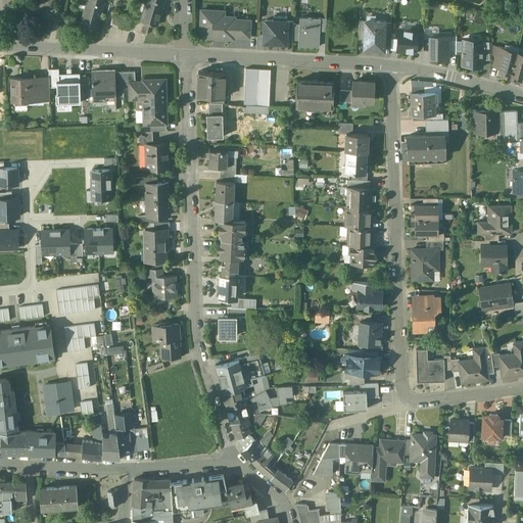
[(37,0),(35,10),(50,14),(53,0),(37,0)]
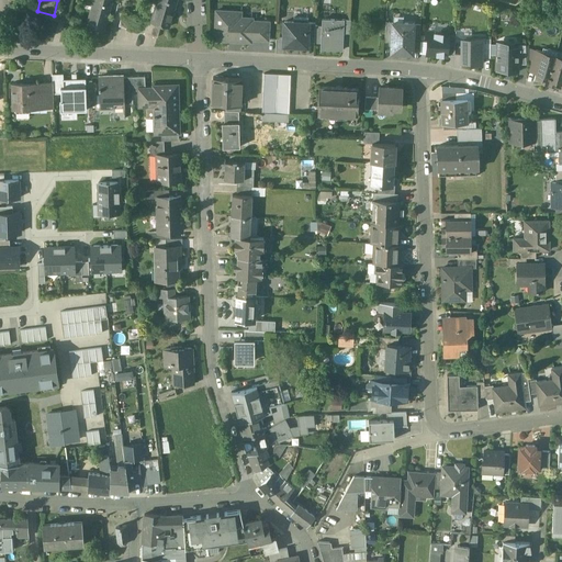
[(87,0),(94,2),(89,25),(104,30),(112,0),(87,0)]
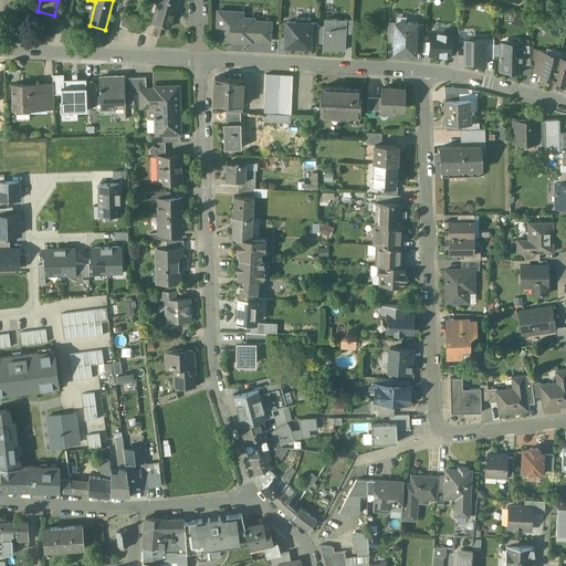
[(159,0),(154,22),(156,22),(163,24),(170,27),(177,0),(159,0)]
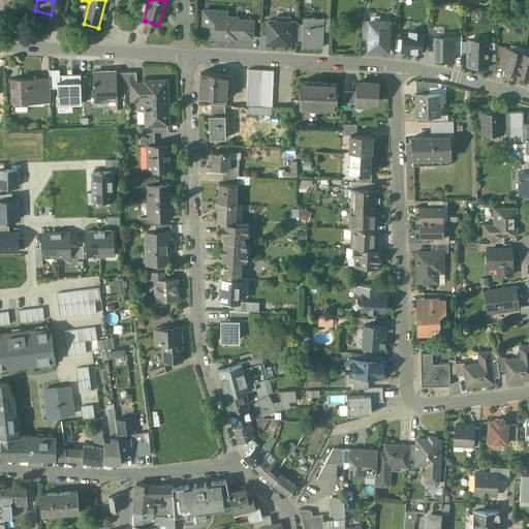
[(227,11),(204,9),(203,37),(216,38),(216,36),(223,37),(223,38),(237,39),(237,36),(238,20),(238,17),(226,17),(227,11)]
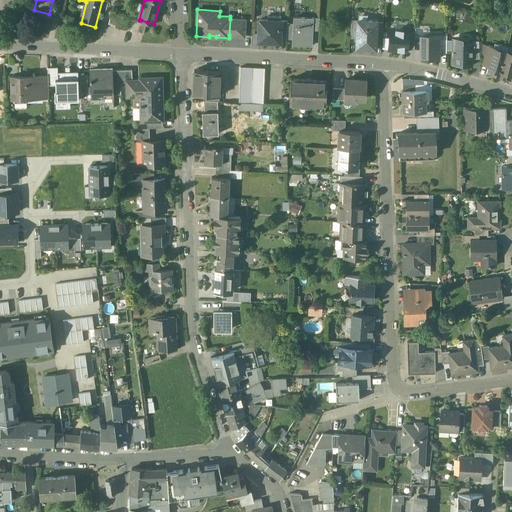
[(118,14),(112,12),(109,24),(114,25),(118,14)]
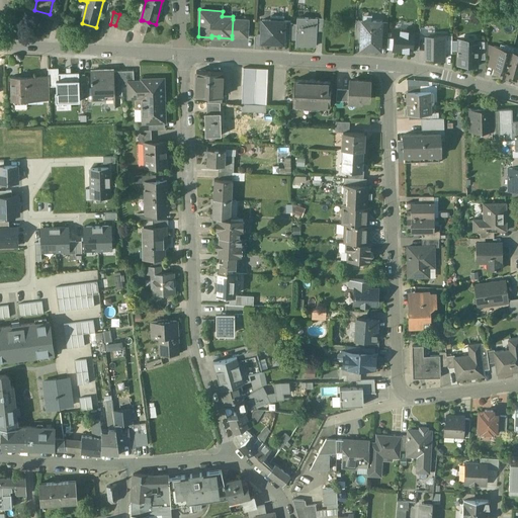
[(125,15),(119,14),(115,25),(121,27),(125,15)]
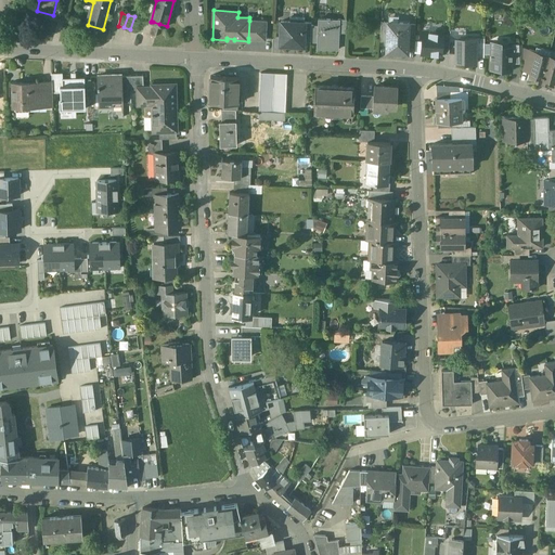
[(140,18),(134,16),(130,29),(137,30),(140,18)]
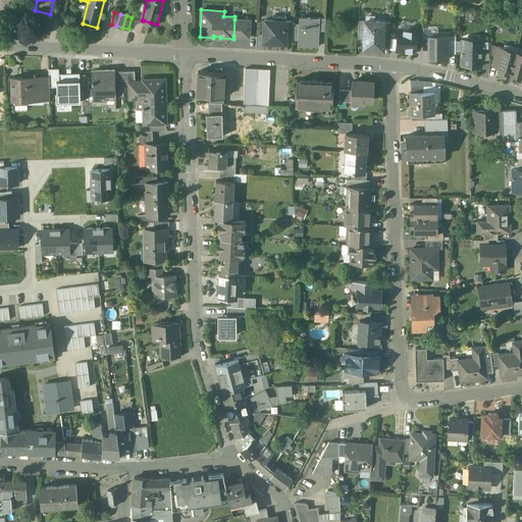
[(286,17),(272,16),(272,20),(264,20),(263,42),(271,42),(271,43),(277,43),(285,43),(285,39),(286,20),(286,17)]
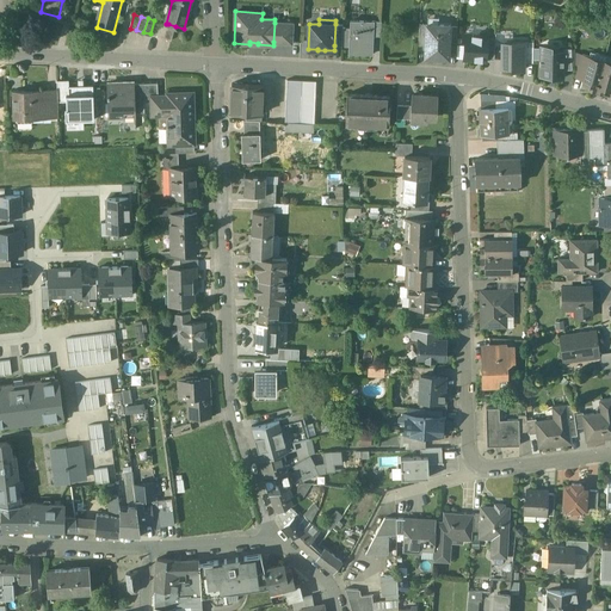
[(161,23),(154,20),(150,34),(158,36),(161,23)]
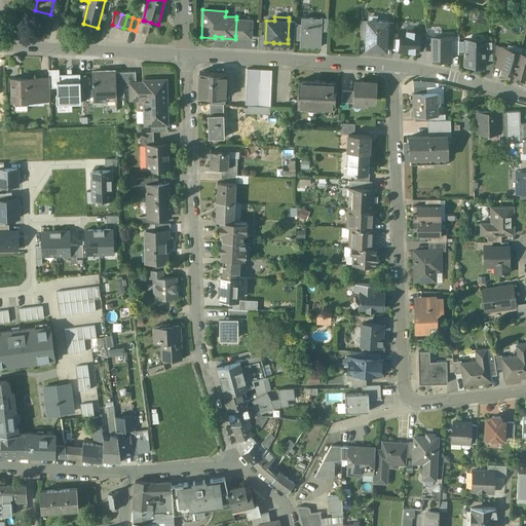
[(321,19),(310,17),(309,19),(302,17),(301,24),(300,40),(300,46),(321,47),(322,31),(322,30),(321,30),(321,19)]
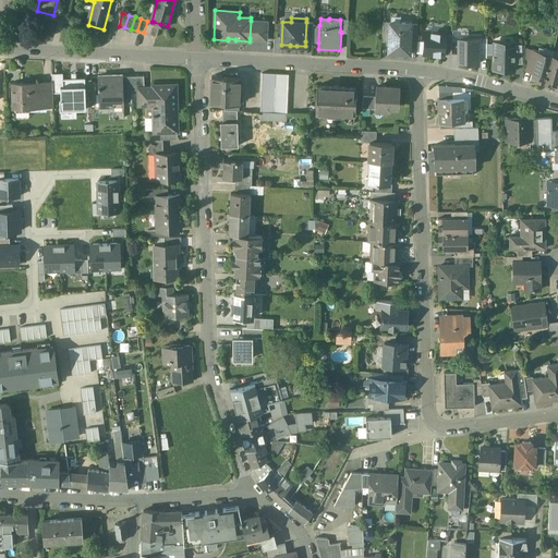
[(147,21),(144,33),(149,35),(154,22),(152,22),(147,21)]
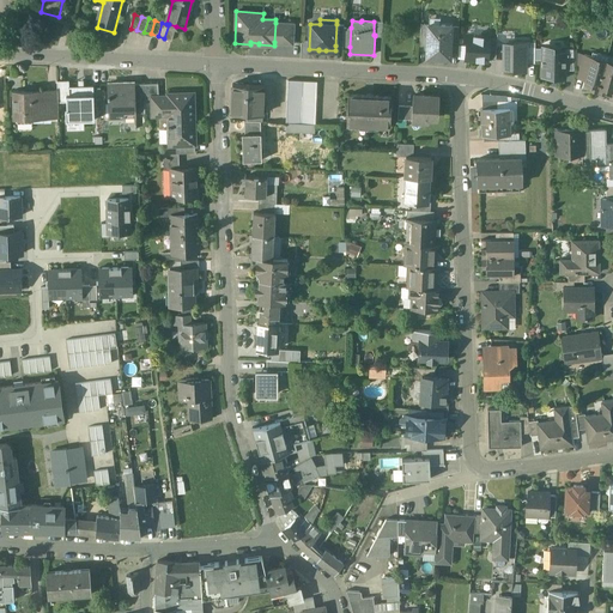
[(293,24),(275,23),(274,42),(292,43),(293,24)]
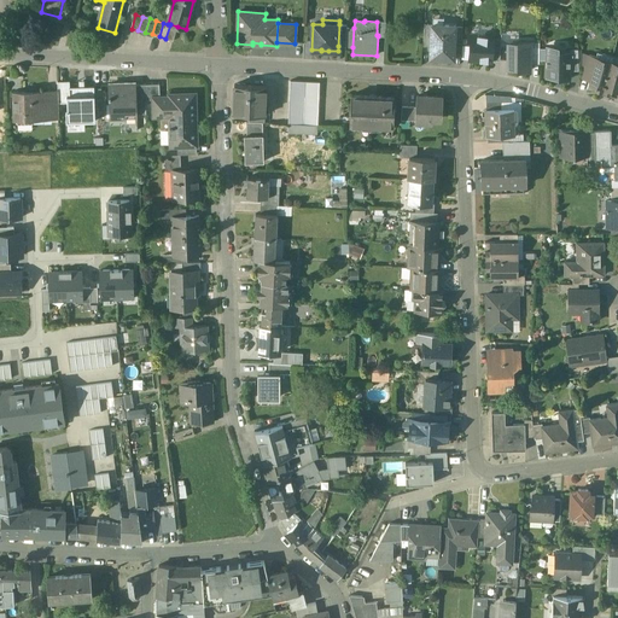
[(178,27),(170,24),(165,39),(174,40),(178,27)]
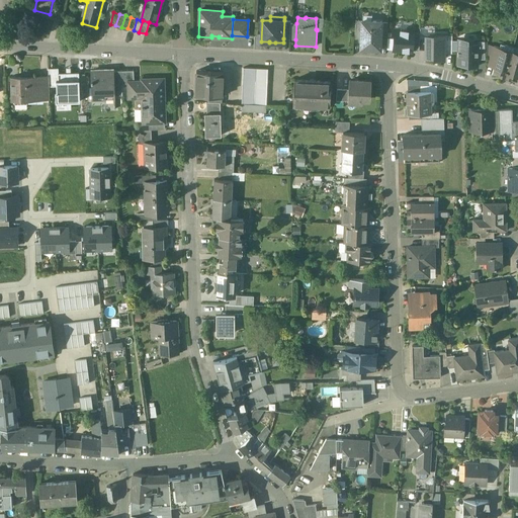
[(362,20),(361,20),(361,38),(360,49),(380,50),(381,32),(381,21),(372,21),(362,20)]
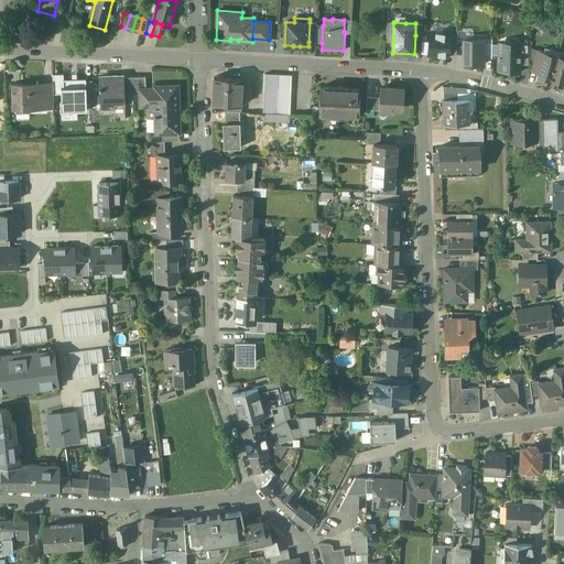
[(449,33),(430,32),(429,55),(448,56),(448,55),(449,35),(449,33)]
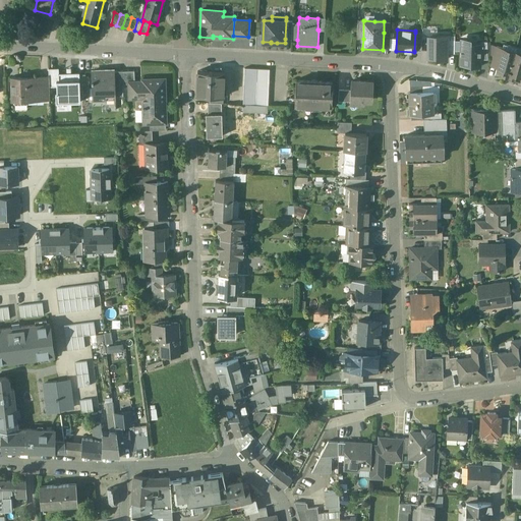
[(422,33),(415,33),(414,51),(421,51),(422,33)]
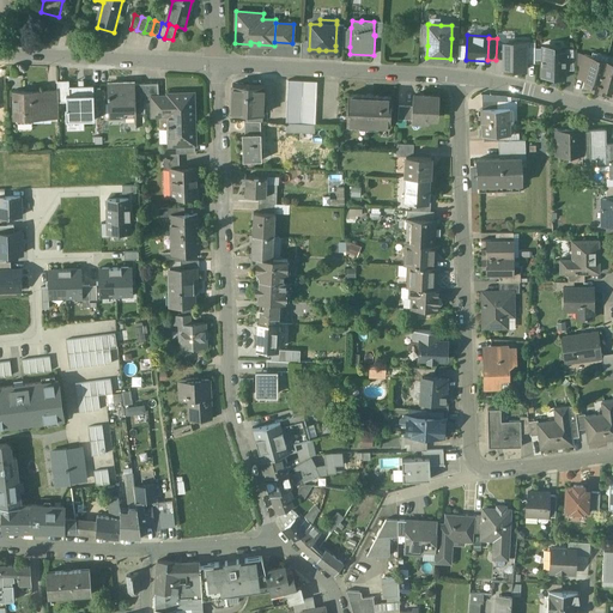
[(514,41),(514,43),(504,43),(504,68),(514,68),(514,70),(526,70),(526,64),(526,42),(514,41)]
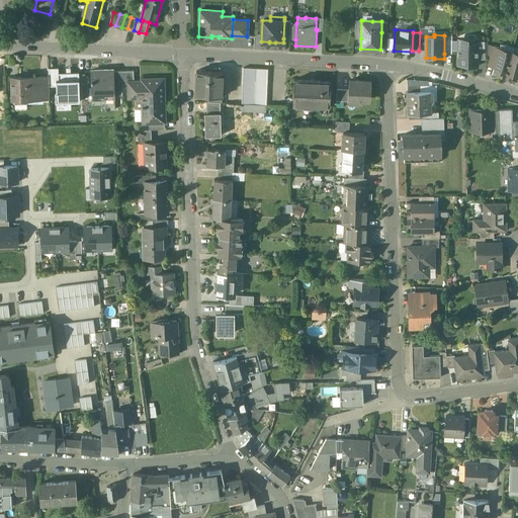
[(468,38),(458,38),(458,65),(467,65),(467,67),(478,67),(478,59),(478,42),(468,42),(468,38)]
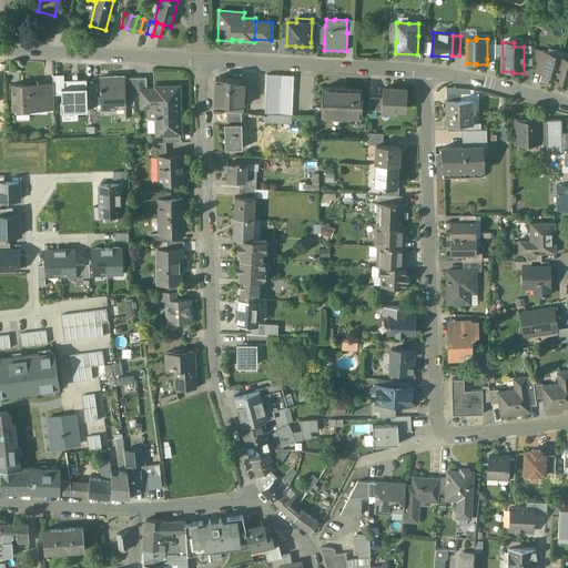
[(548,52),(541,50),(538,63),(545,64),(548,52)]
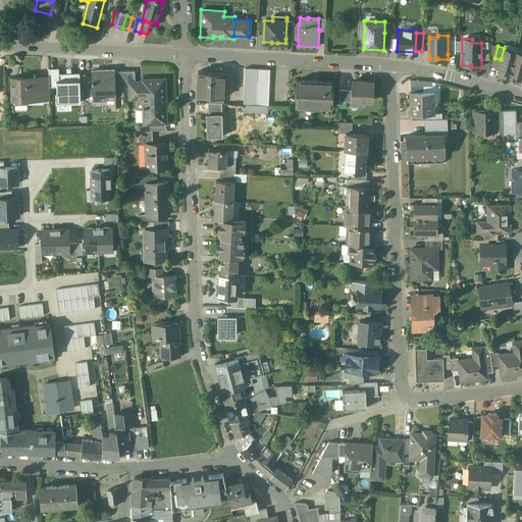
[(516,54),(504,51),(505,48),(504,48),(501,59),(496,75),(504,77),(504,76),(509,79),(516,54)]
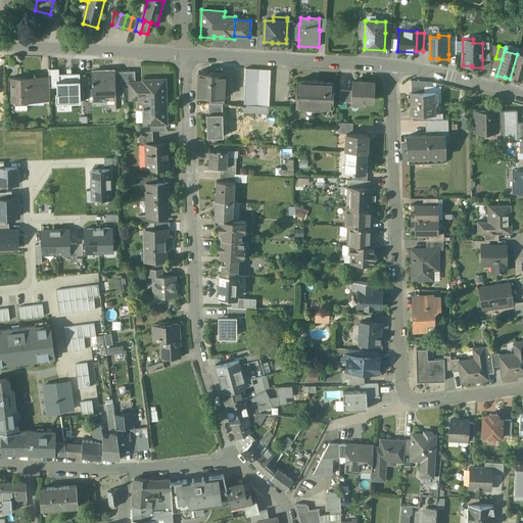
[(522,55),(517,54),(510,79),(515,80),(515,81),(522,83),(522,79),(522,55)]
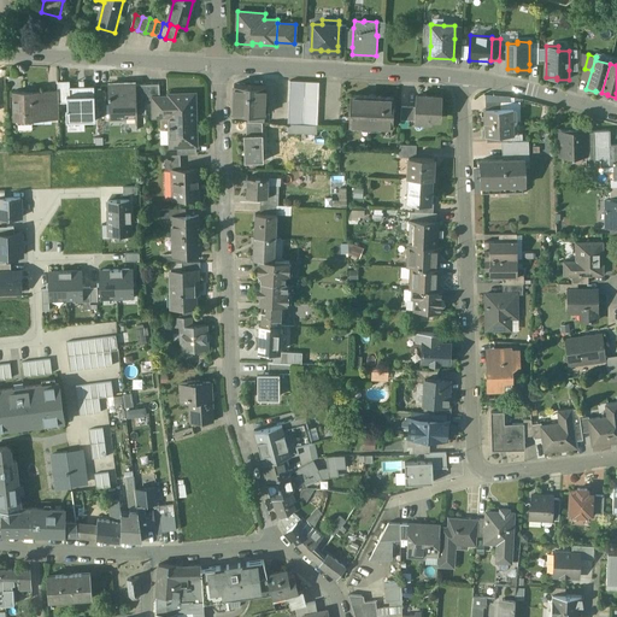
[(58,104),(66,104),(66,97),(69,97),(69,87),(69,80),(58,81),(58,90),(58,104)]
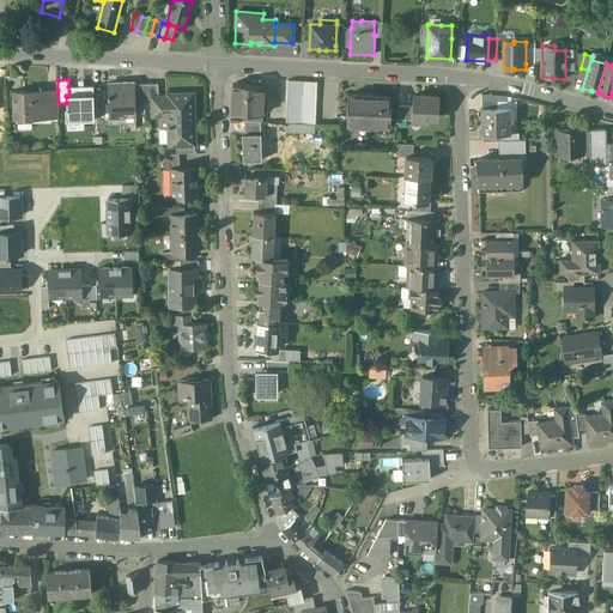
[(134,83),(107,84),(108,119),(125,119),(125,114),(135,113),(134,84),(134,83)]
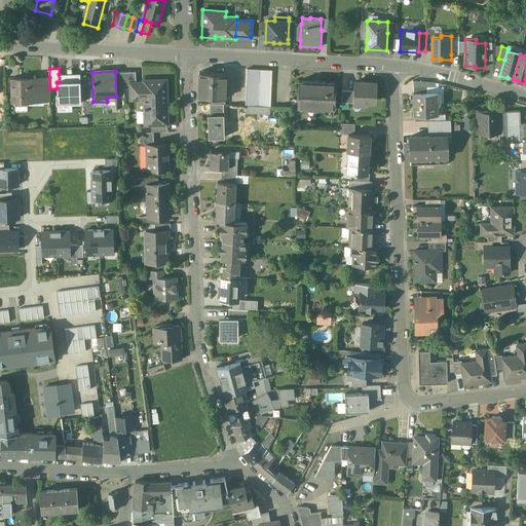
[(136,71),(123,72),(124,88),(129,88),(129,83),(136,82),(136,71)]
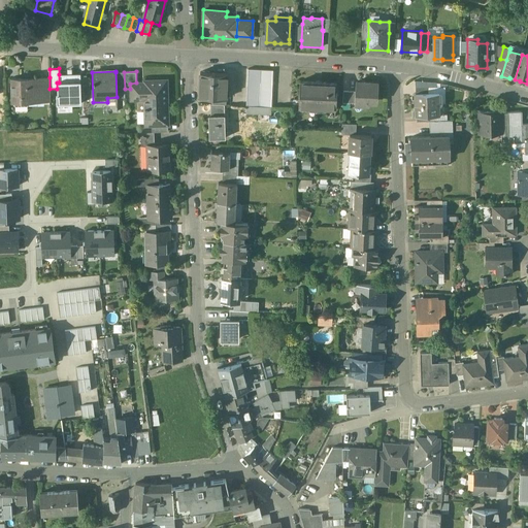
[(124,72),(116,72),(117,97),(125,97),(125,89),(124,72)]
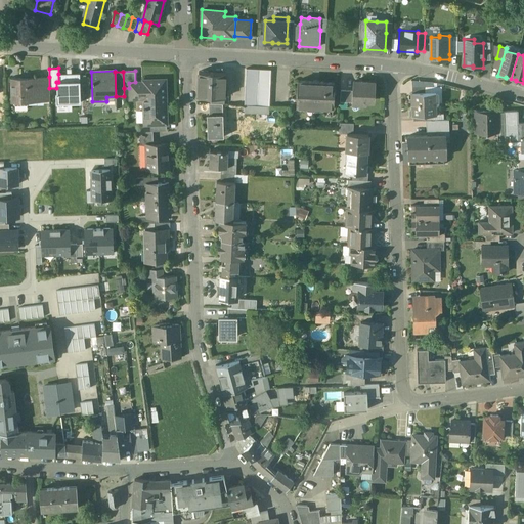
[(225,73),(200,72),(199,96),(211,97),(224,97),(225,73)]
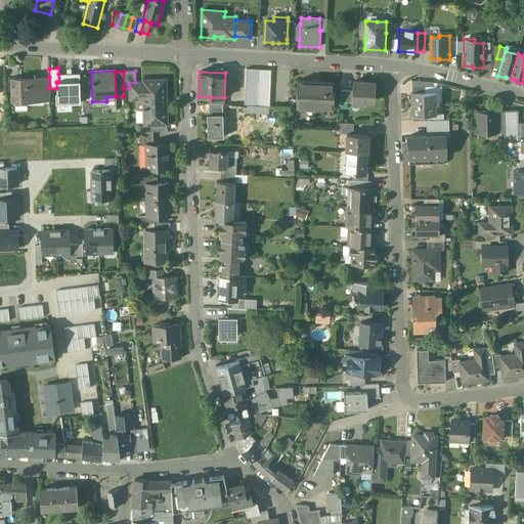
[(258,72),(247,72),(245,104),(257,105),(258,72)]
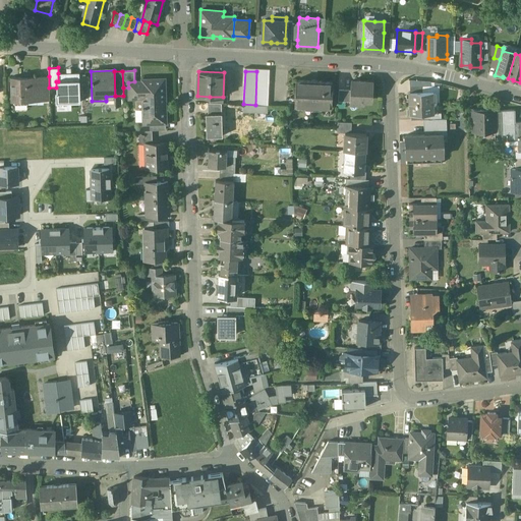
[(270,72),(256,71),(255,105),(268,106),(270,72)]
